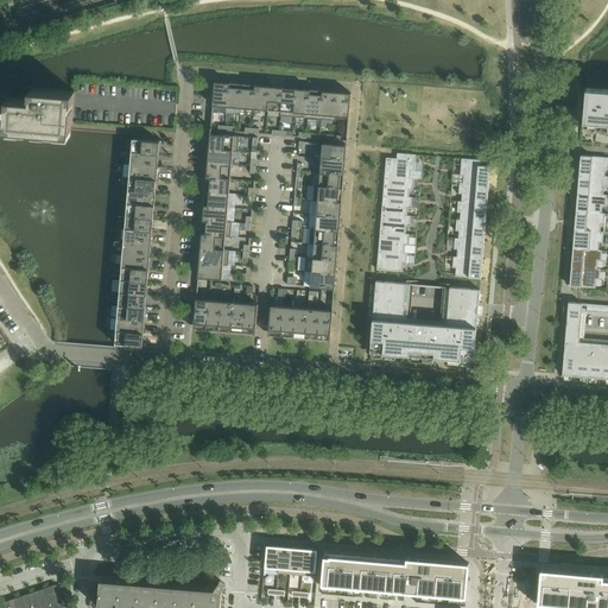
[(229,83),(215,82),(213,106),(227,107),(229,83)]
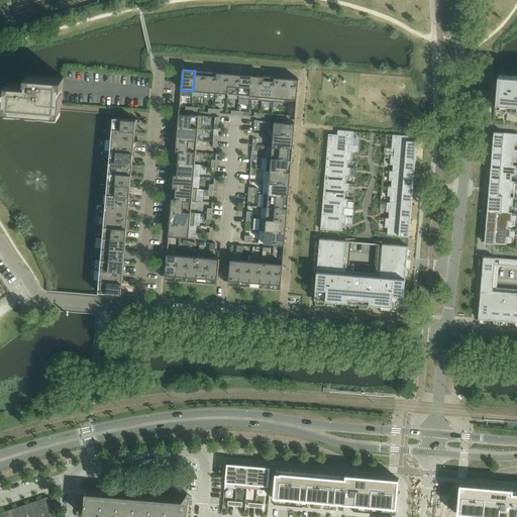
[(207,72),(195,71),(193,91),(205,92),(207,72)]
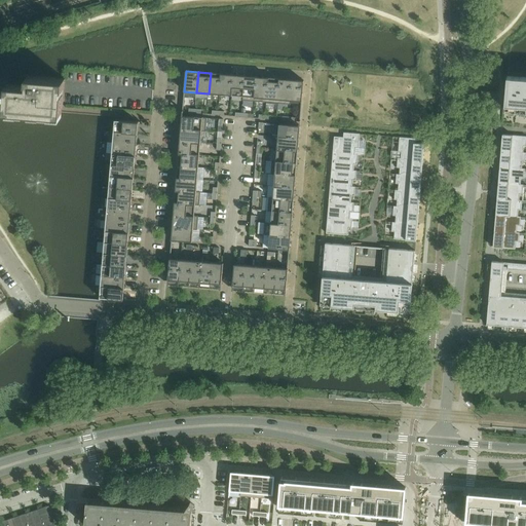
[(222,74),(211,73),(209,94),(220,95),(222,74)]
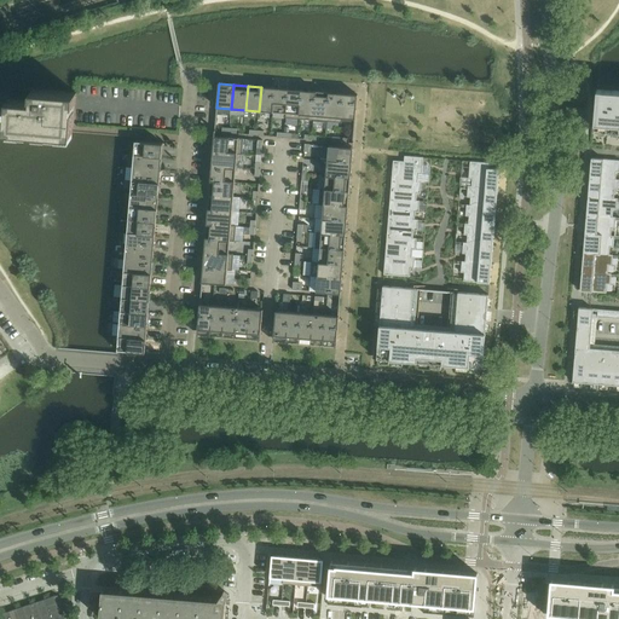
[(275,88),(261,87),(259,111),(273,113),(275,88)]
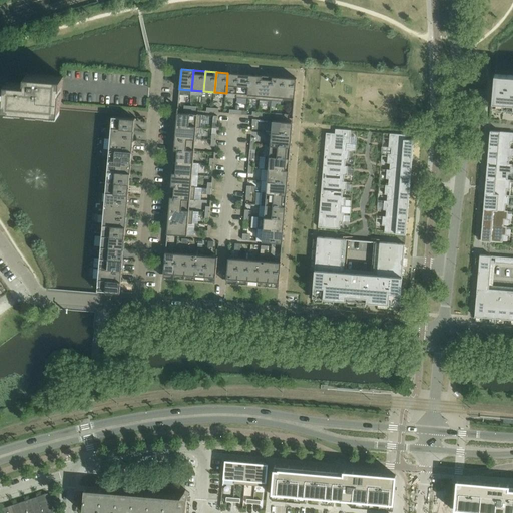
[(239,74),(227,73),(226,93),(236,94),(236,98),(237,98),(239,74)]
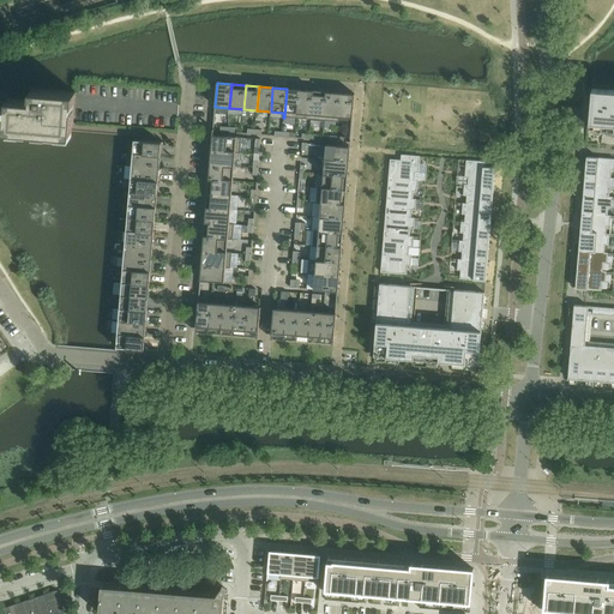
[(59,130),(59,125),(73,126),(76,92),(32,89),(31,97),(32,97),(32,100),(8,98),(6,130),(7,130),(8,125),(59,130)]
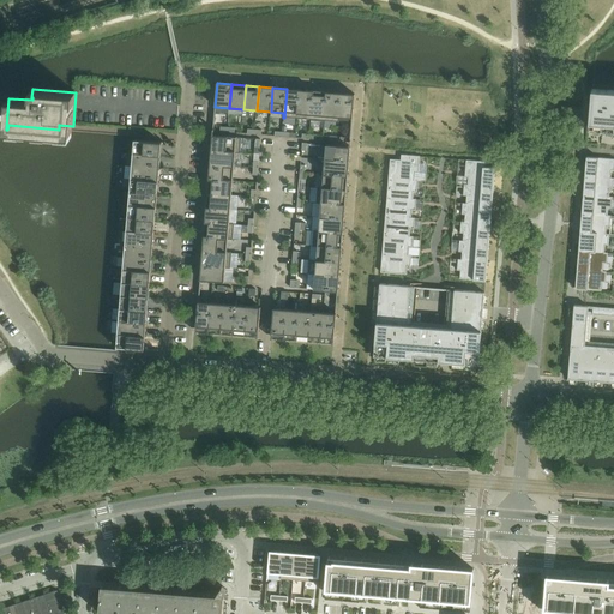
[(300,90),(287,89),(284,118),(298,119),(300,90)]
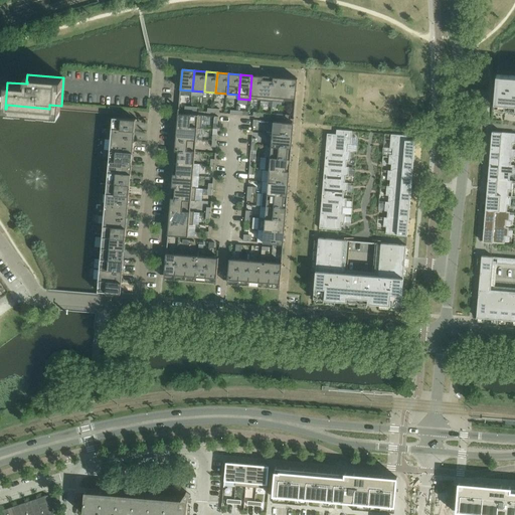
[(263,75),(251,75),(249,100),(261,101),(263,75)]
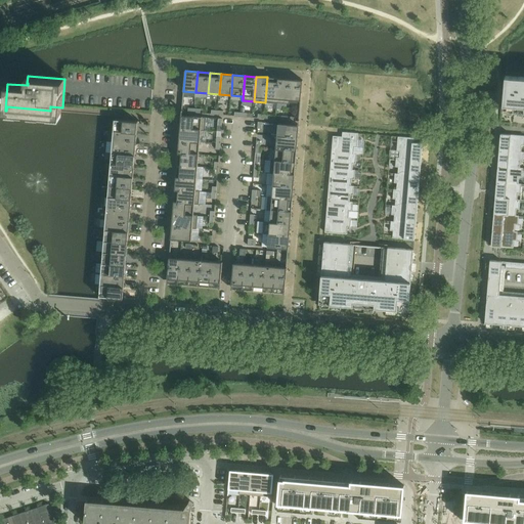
[(279,78),(267,77),(265,102),(277,103),(279,78)]
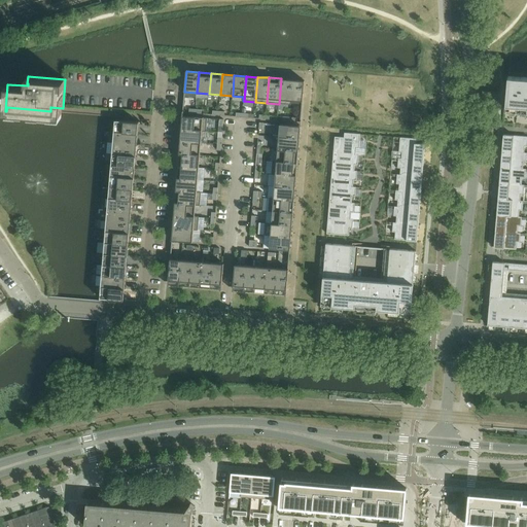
[(508,77),(505,106),(507,106),(507,104),(517,105),(517,113),(518,113),(518,112),(526,112),(526,78),(510,77),(508,77)]
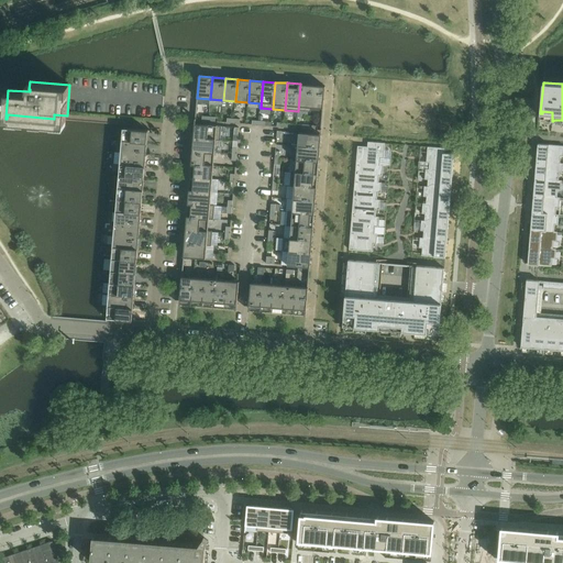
[(312,85),(300,84),(298,111),(310,112),(312,85)]
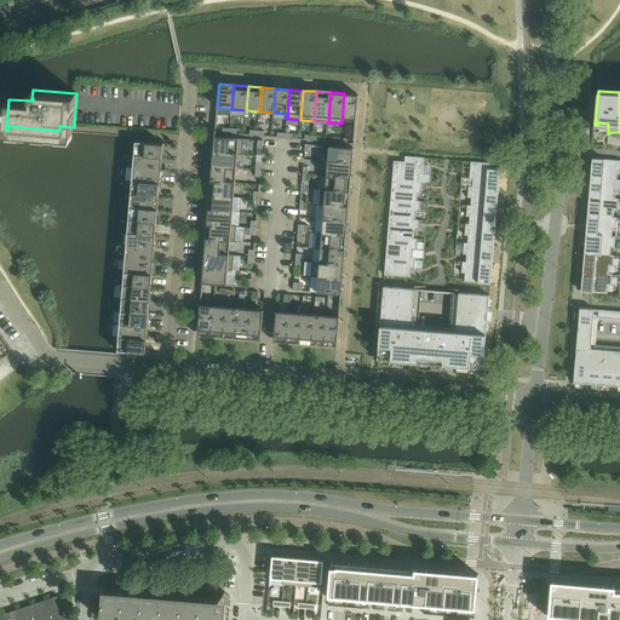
[(359,95),(344,93),(342,124),(343,124),(343,119),(356,120),(359,95)]
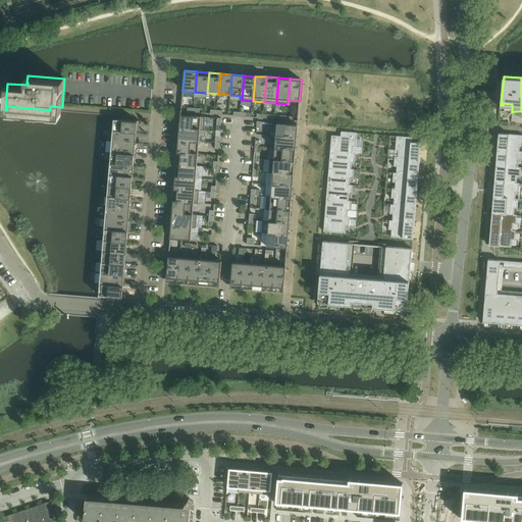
[(180,115),(179,127),(204,129),(205,117),(180,115)]
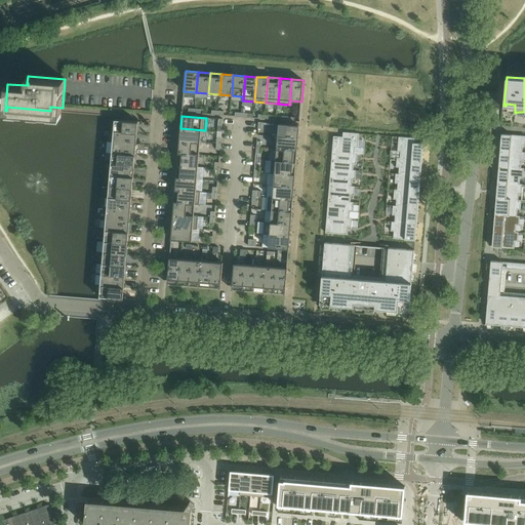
[(138,121),(115,119),(114,131),(137,133),(138,121)]
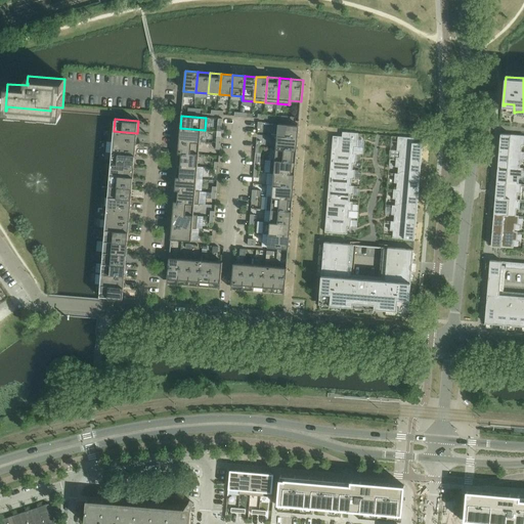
[(299,125),(278,124),(277,135),(273,135),(273,136),(298,138),(299,125)]
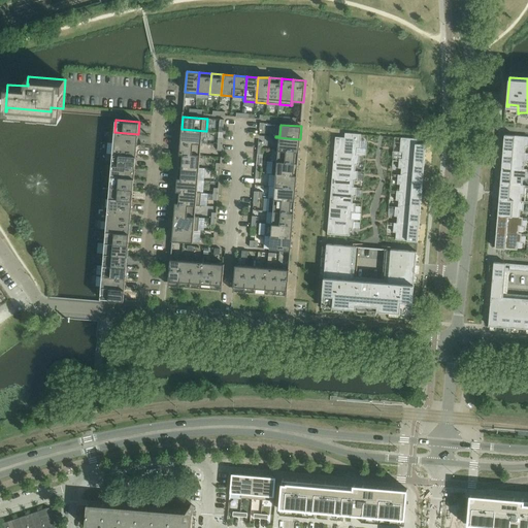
[(206,131),(182,129),(180,141),(201,143),(202,132),(206,132),(206,131)]
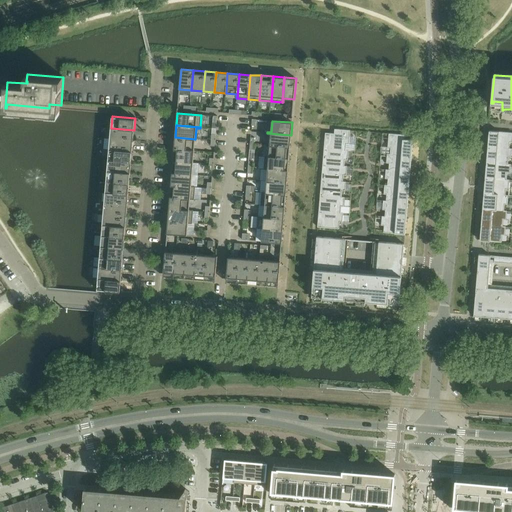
[(134,130),(111,128),(110,138),(133,140),(134,130)]
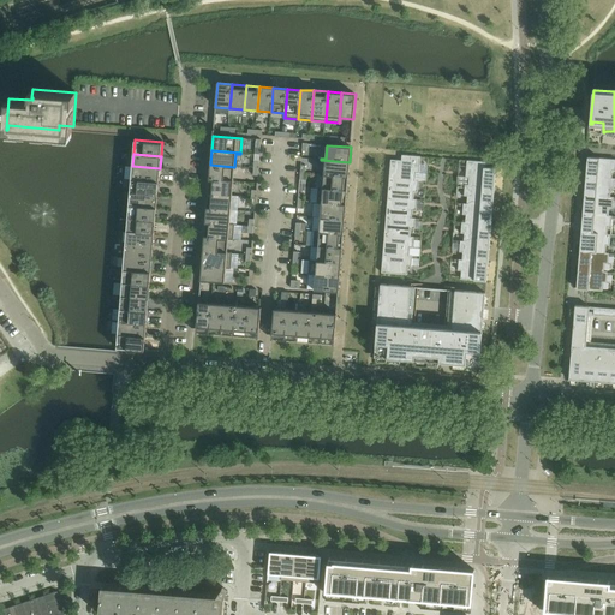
[(392,160),(389,179),(416,181),(417,173),(419,173),(421,156),(402,155),(402,161),(392,160)]
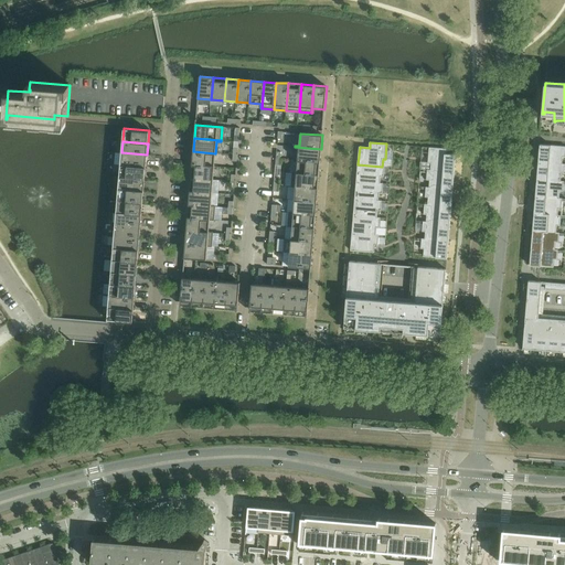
[(564,146),(540,145),(539,162),(564,163),(564,146)]
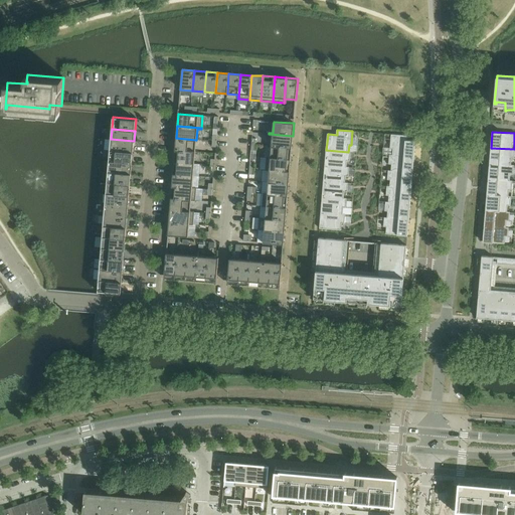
[(293,136),(269,134),(268,146),(292,148),(293,136)]
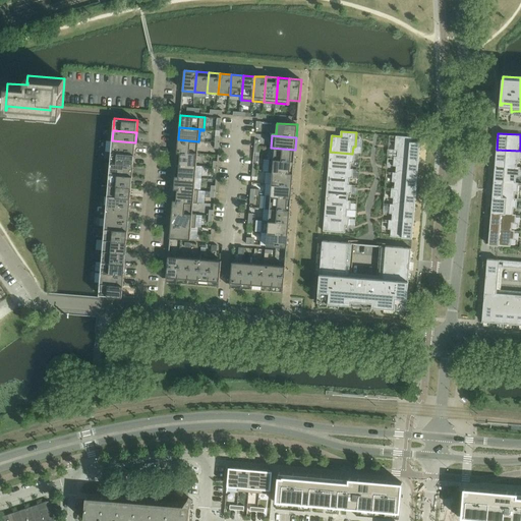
[(396,136),(395,151),(398,151),(397,157),(419,159),(420,142),(411,141),(412,137),(396,136)]
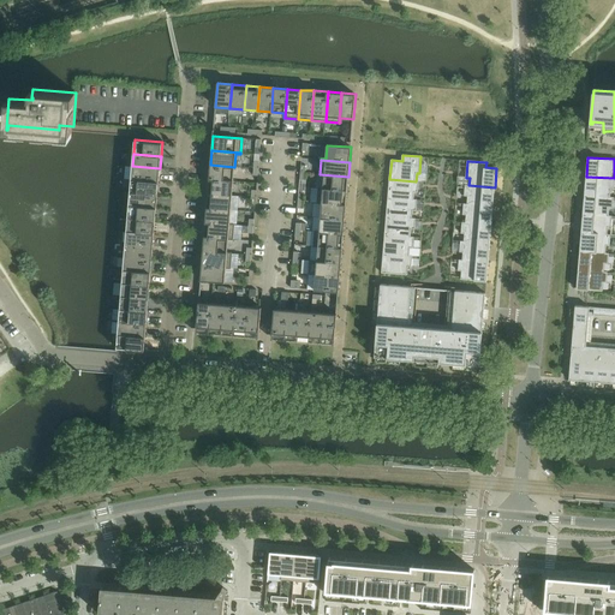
[(234,167),(210,165),(209,179),(233,181),(234,167)]
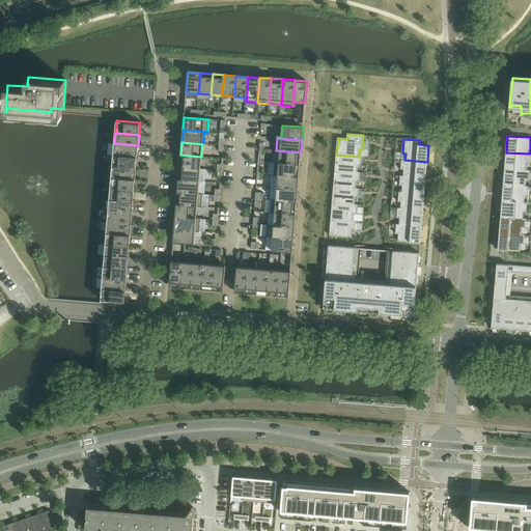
[(138,145),(114,143),(113,155),(137,157),(138,145)]
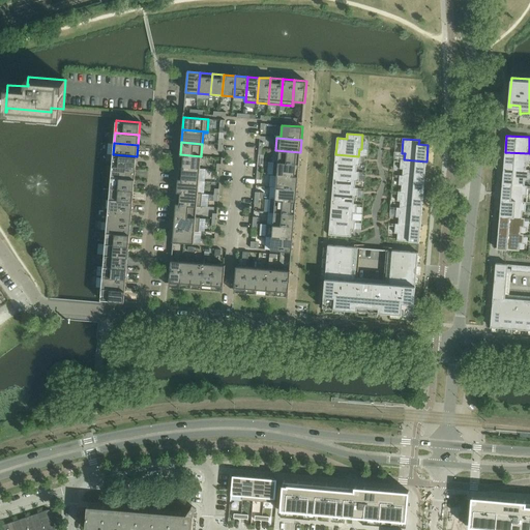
[(300,152),(275,150),(280,151),(278,162),(274,162),(274,163),(299,165),(300,152)]
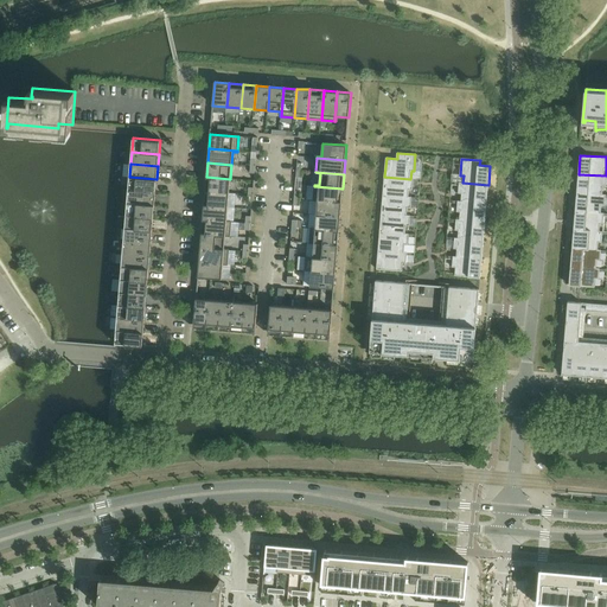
[(606,176),(579,174),(577,192),(606,196),(606,180),(606,176)]
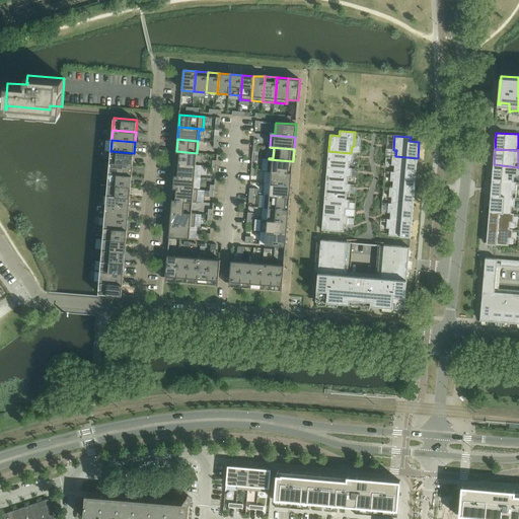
[(134,153),(110,151),(109,162),(133,164),(134,153)]
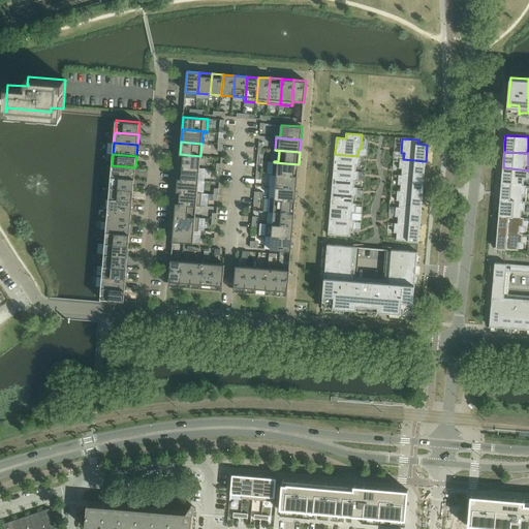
[(200,156),(180,154),(179,166),(199,168),(200,156)]
